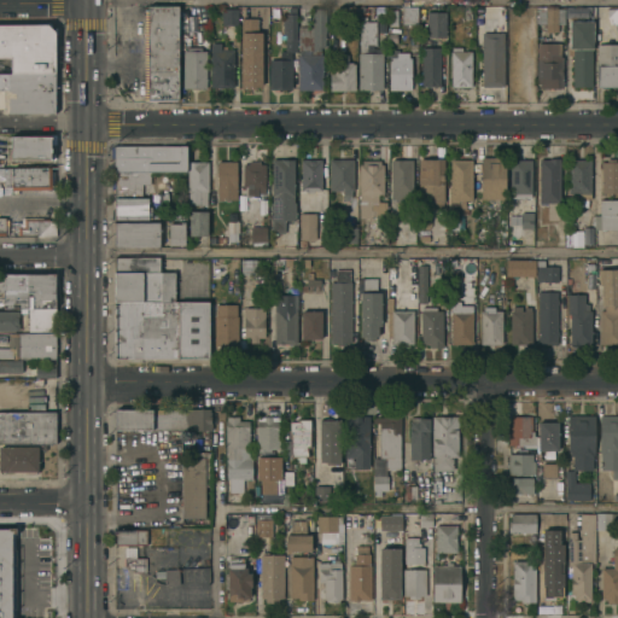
[(147,5),(178,5),(179,99),(178,99),(145,99),(145,9),(147,9),(147,6),(147,5)]
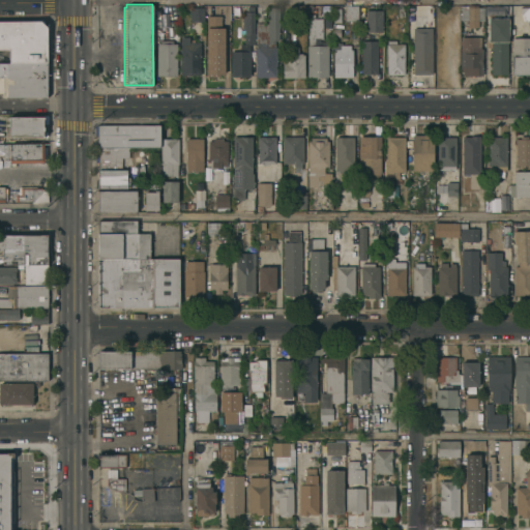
[(190,6),(199,6),(199,5),(204,5),(204,6),(204,21),(190,21),(190,6)]
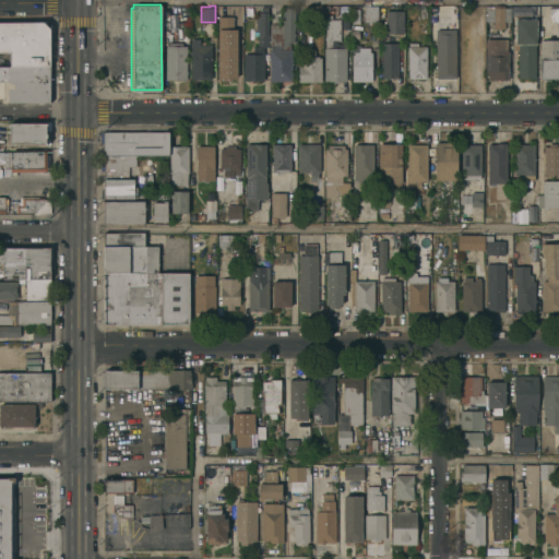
[(244,52),(253,52),(253,45),(258,45),(258,31),(256,31),(257,11),(261,11),(261,6),(268,6),(268,11),(269,11),(268,34),(269,34),(269,46),(263,46),(263,52),(264,52),(264,80),(244,80),(244,52)]
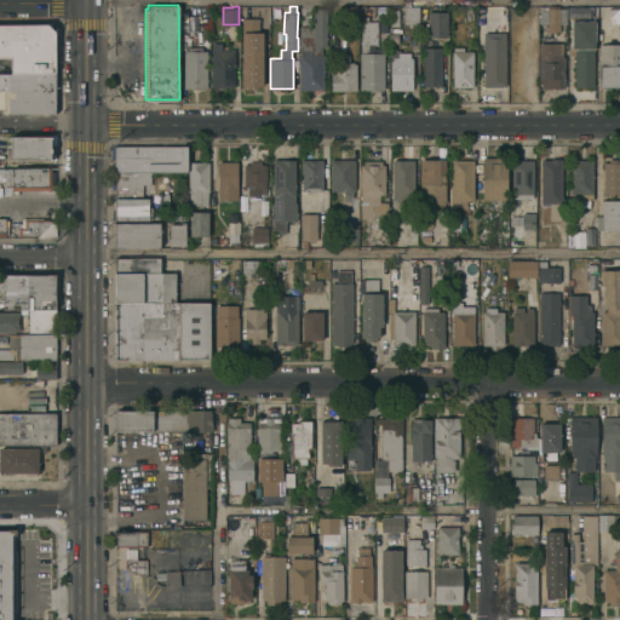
[(418,6),(419,6),(419,23),(418,23),(405,23),(403,6),(418,6)]
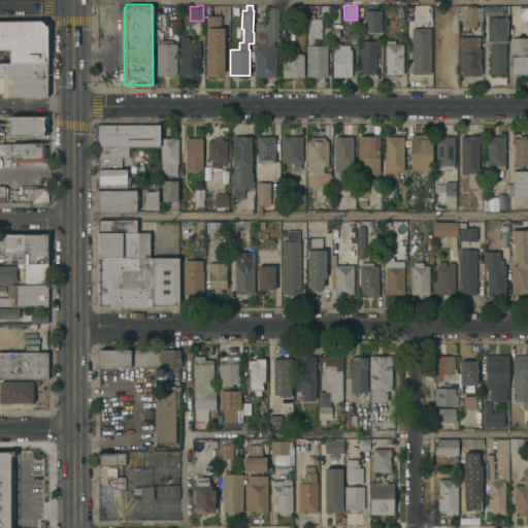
[(406,6),(407,6),(407,5),(415,5),(415,13),(410,13),(407,13),(406,13),(406,6)]
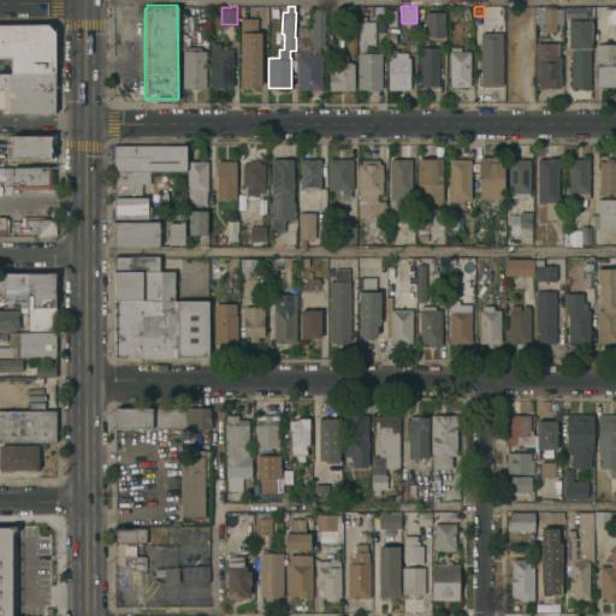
[(562,23),(557,23),(557,31),(544,31),(544,27),(543,27),(543,23),(534,23),(534,6),(539,6),(539,7),(544,7),(544,6),(555,6),(555,7),(556,7),(563,7),(562,23)]
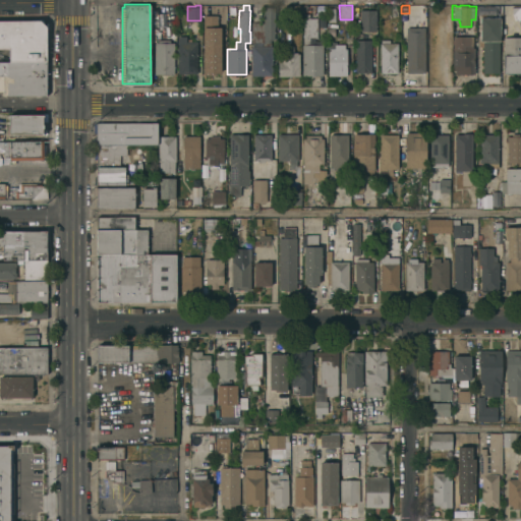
[(512,6),(520,6),(520,19),(515,19),(514,17),(512,12),(512,6)]
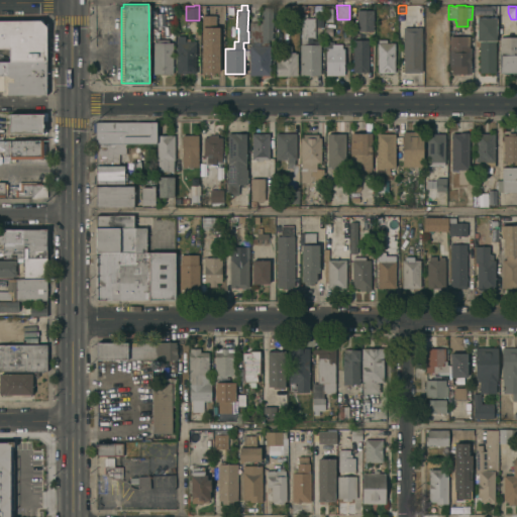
[(262,12),(261,12),(261,7),(262,7),(271,7),(271,12),(273,12),(272,25),(273,25),(273,31),(272,31),(272,38),(269,38),(269,41),(262,41),(262,12)]
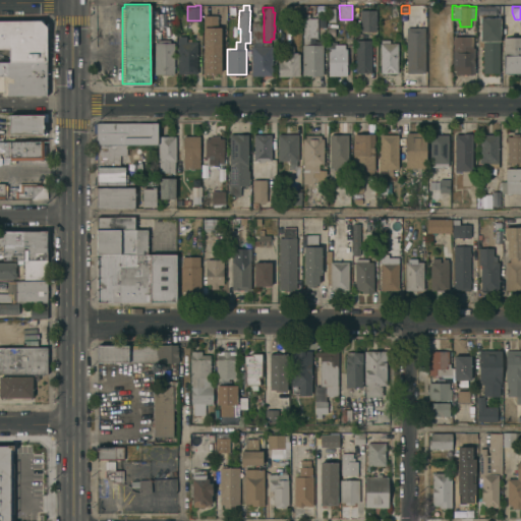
[(424,72),(406,72),(406,26),(407,26),(407,14),(413,14),(413,13),(414,13),(414,10),(418,10),(418,7),(425,7),(425,20),(425,25),(419,25),(419,26),(424,26),(424,72)]
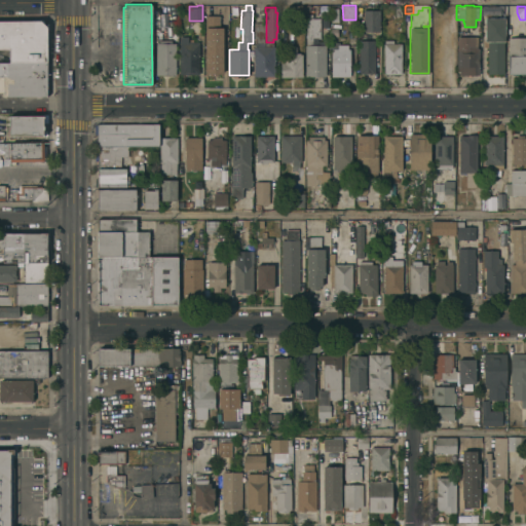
[(364,25),(364,9),(379,9),(379,31),(364,31),(364,25)]
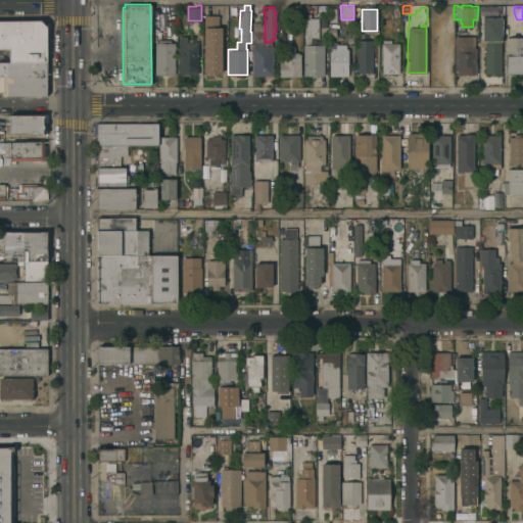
[(318,44),(304,44),(304,37),(304,34),(304,13),(311,13),(311,18),(318,18),(318,44)]
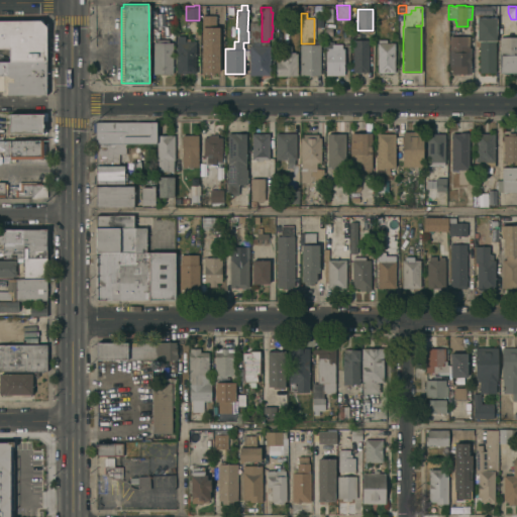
[(497,17),(497,40),(495,40),(495,72),(479,72),(480,45),(477,45),(477,16),(497,17)]
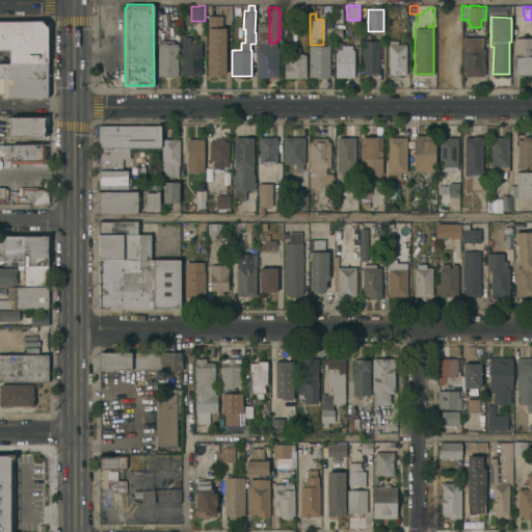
[(0,63),(0,62),(9,62),(9,48),(0,48),(0,20),(42,20),(47,26),(47,63),(0,63)]
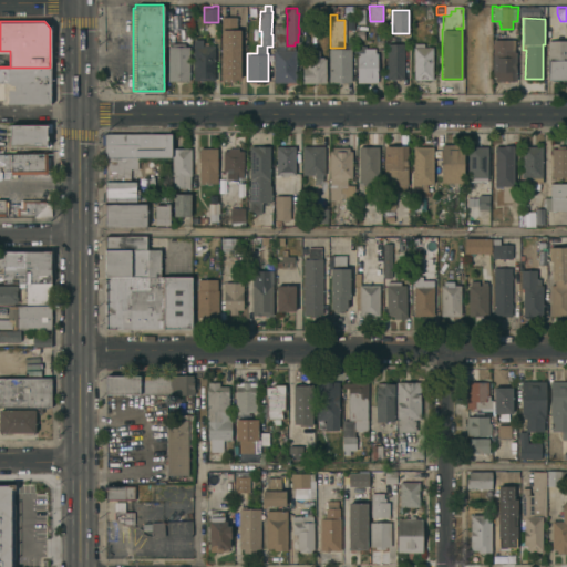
[(356,38),(356,29),(364,29),(364,38),(356,38)]
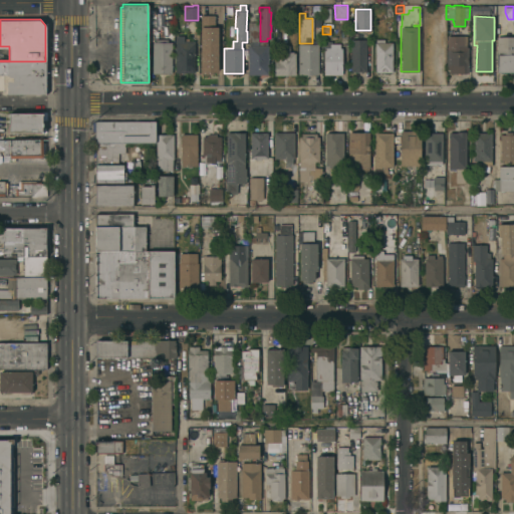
[(195,71),(176,72),(176,35),(184,34),(184,39),(189,39),(189,40),(194,40),(195,71)]
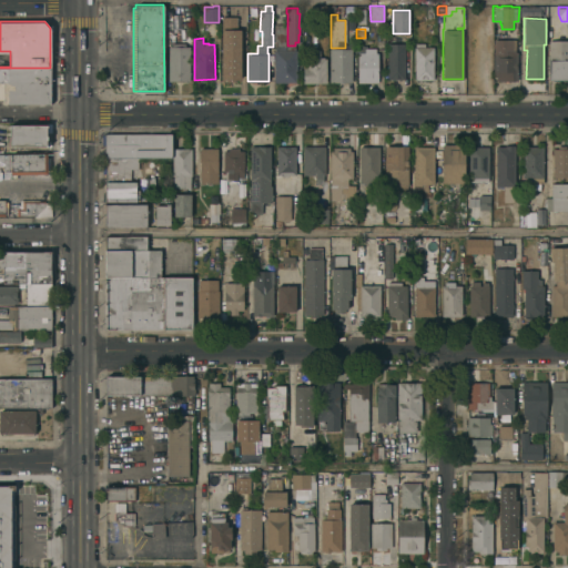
[(517,80),(497,80),(497,75),(494,75),(494,39),(515,39),(516,51),(517,51),(517,80)]
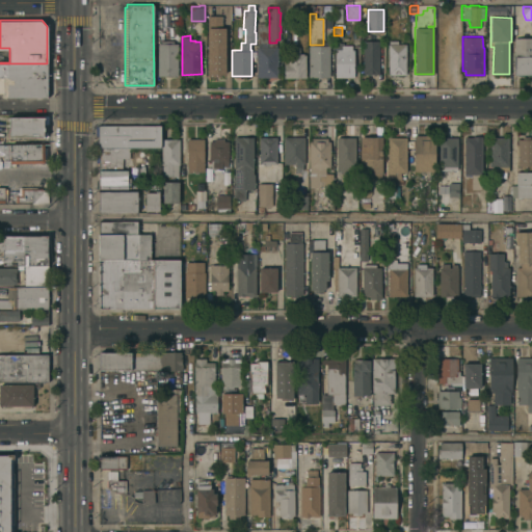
[(531,74),(514,74),(514,63),(513,63),(513,54),(514,54),(514,36),(531,36),(531,74)]
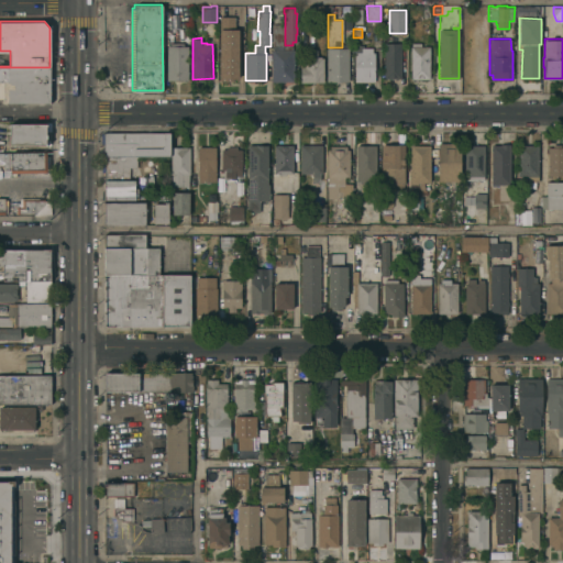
[(167,45),(170,45),(170,42),(184,42),(184,45),(188,45),(188,48),(188,78),(187,79),(166,79),(167,45)]
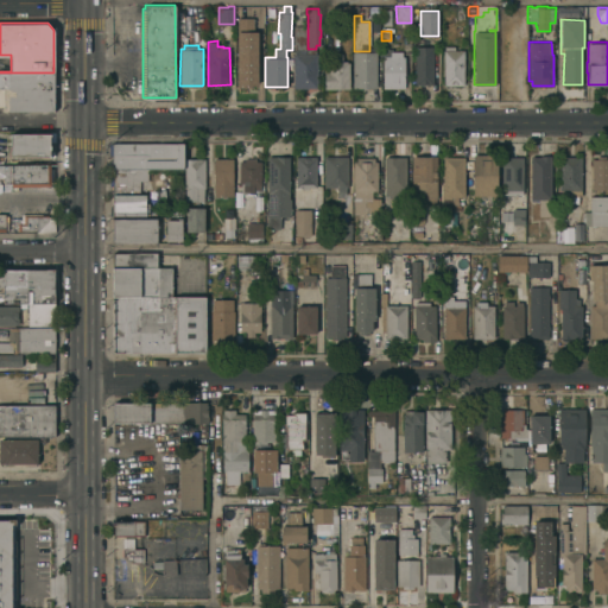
[(464,84),(444,84),(444,49),(444,45),(455,45),(455,49),(464,49),(464,84)]
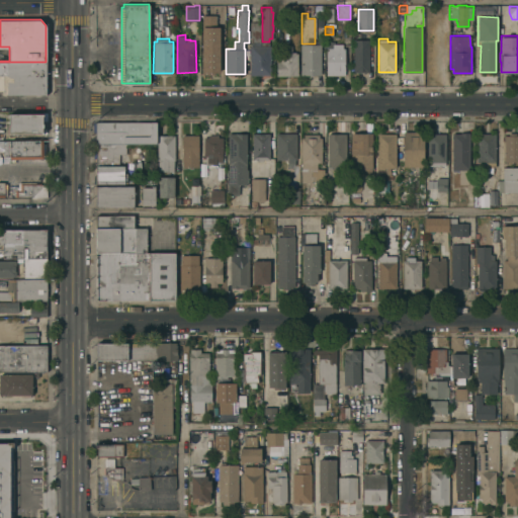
[(353,39),(369,39),(369,72),(360,72),(358,72),(353,72),(353,39)]
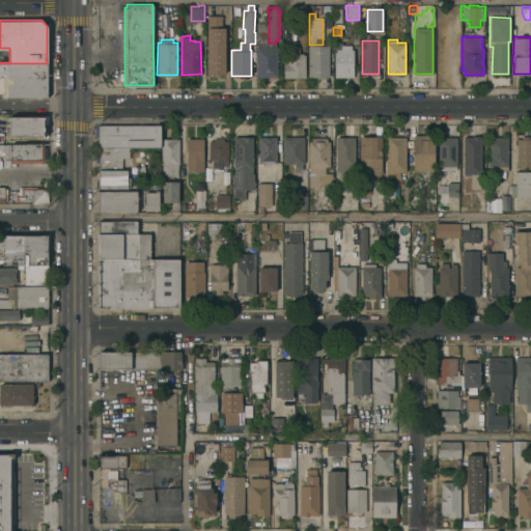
[(227,76),(205,77),(205,49),(207,49),(206,42),(218,42),(218,48),(226,48),(227,76)]
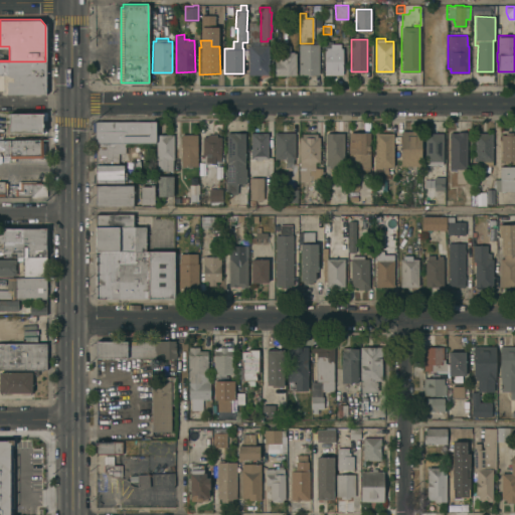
[(343,74),(325,74),(325,48),(323,48),(323,40),(332,40),(332,43),(341,43),(341,46),(343,46),(343,74)]
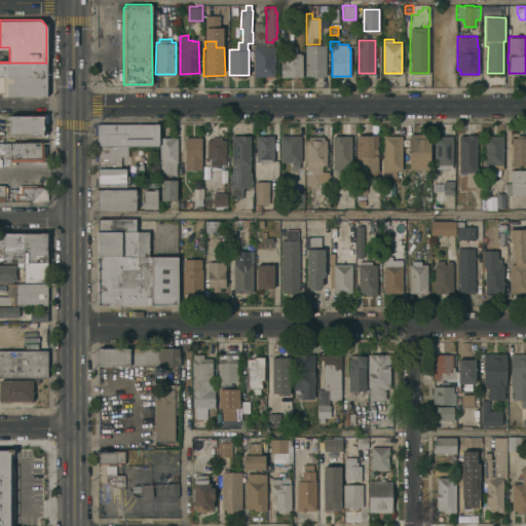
[(274,75),(254,75),(254,45),(259,45),(259,42),(265,42),(265,45),(274,45),(274,75)]
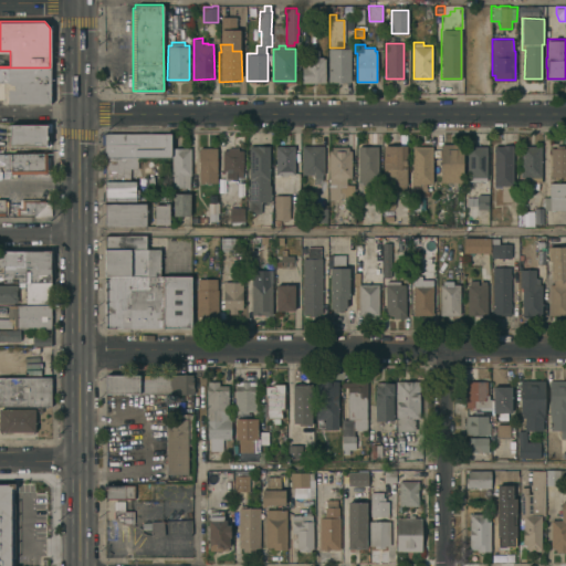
[(350,82),(328,82),(328,48),(329,48),(344,48),(350,48),(350,82)]
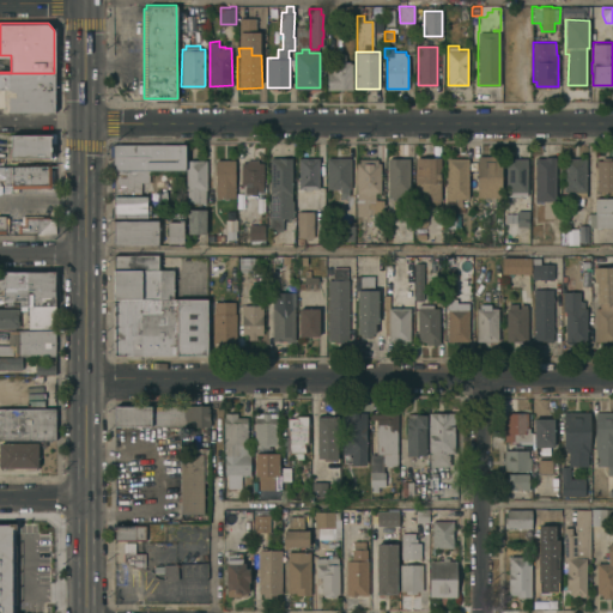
[(352,89),(327,89),(327,72),(332,72),(332,53),(345,53),(347,53),(347,58),(345,58),(345,61),(350,61),(350,62),(352,62),(352,89)]
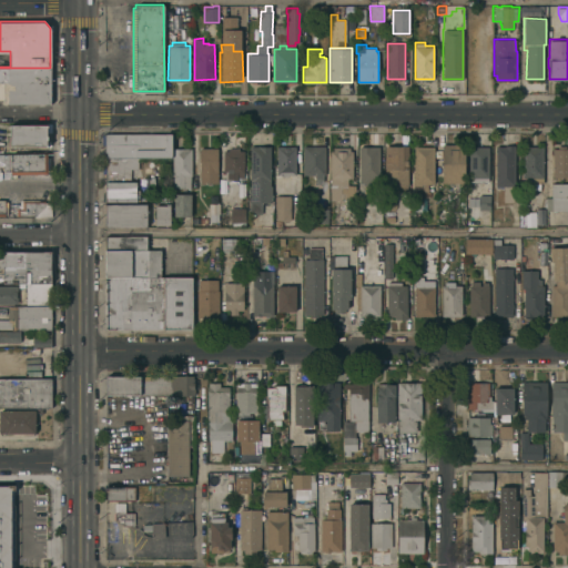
[(50,102),(8,102),(8,103),(2,103),(2,99),(0,99),(0,68),(50,68),(50,102)]
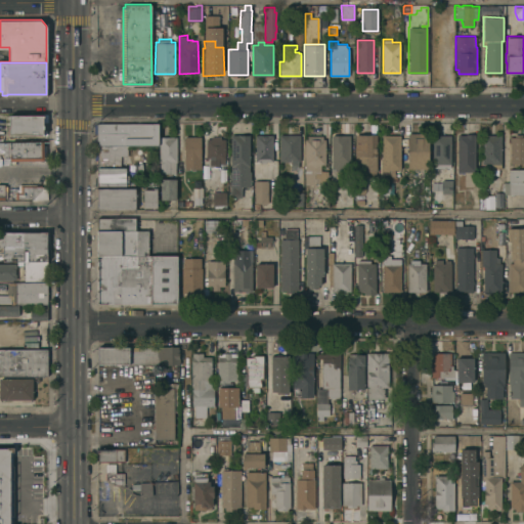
[(426,74),(428,86),(420,86),(413,76),(426,74)]
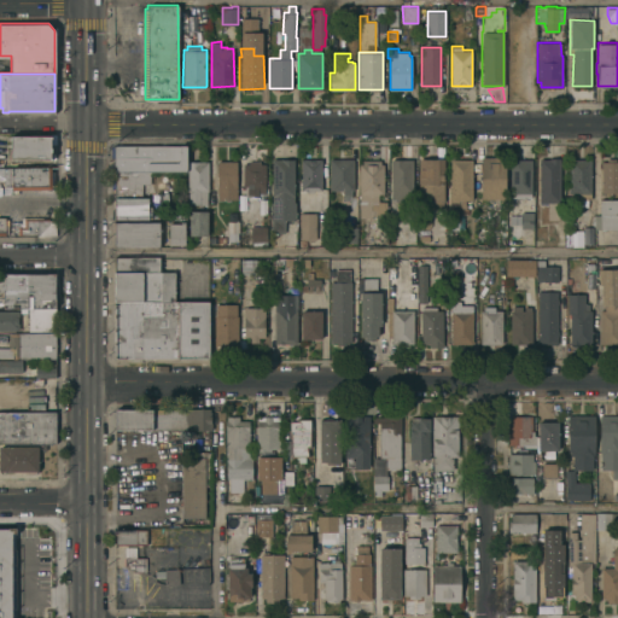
[(31,150),(31,139),(27,139),(27,136),(27,132),(57,132),(57,150),(56,150),(31,150)]
